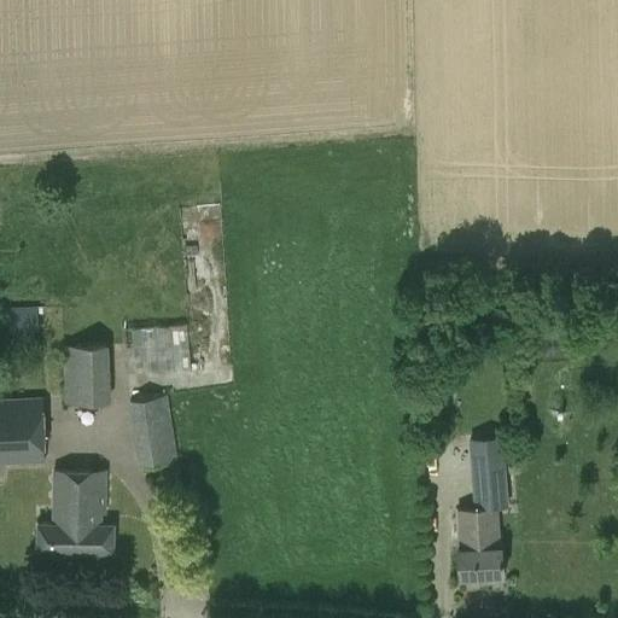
[(40,321),(44,321),(44,309),(39,309),(39,307),(10,308),(10,332),(40,331),(40,321)]
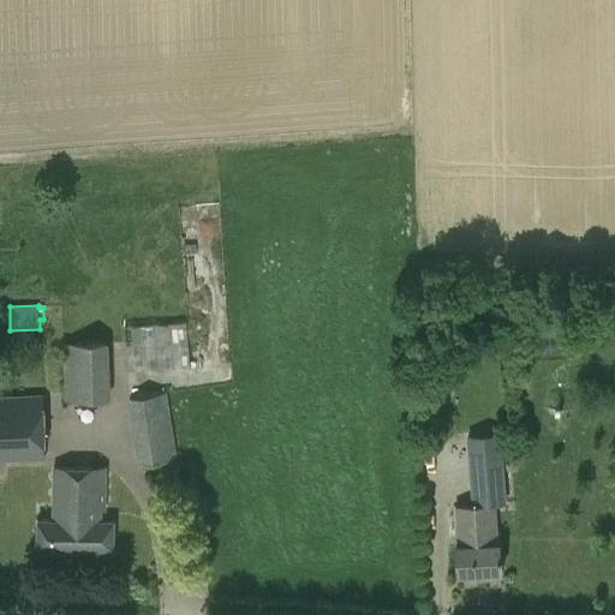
[(186,322),(125,327),(127,365),(143,364),(143,370),(190,366),(186,322)]
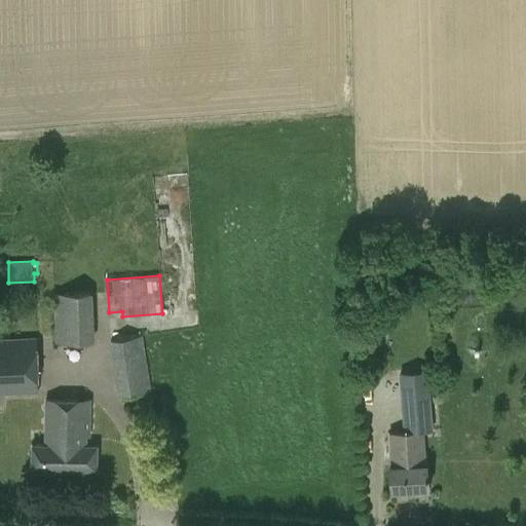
[(55,342),(94,341),(92,293),(53,292),(55,342)]
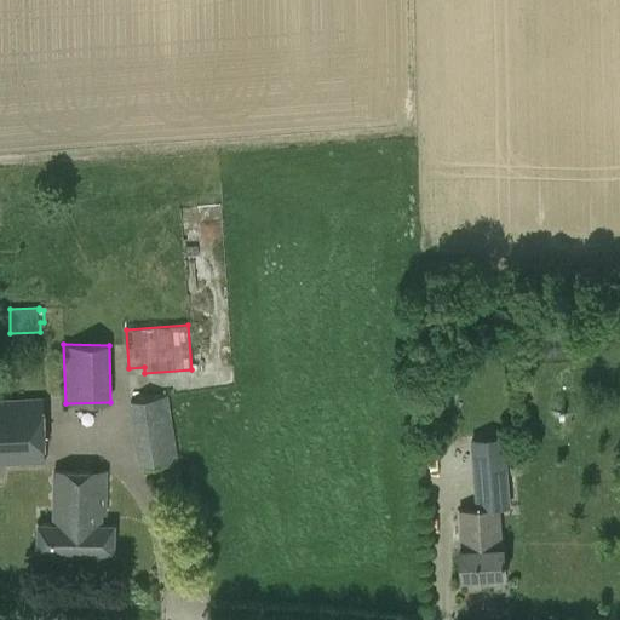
[(45,395),(0,397),(0,463),(45,461),(45,395)]
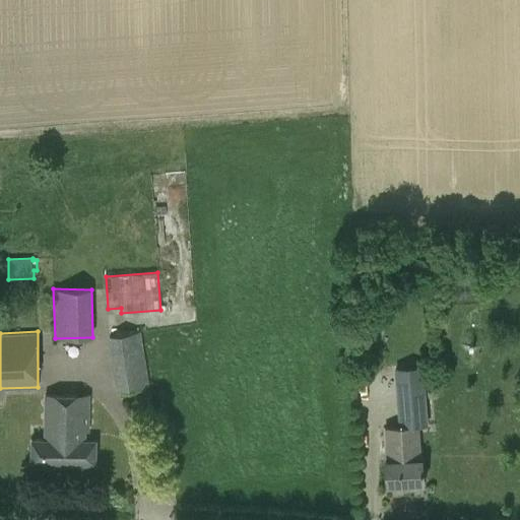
[(150,388),(141,331),(109,337),(118,393),(150,388)]
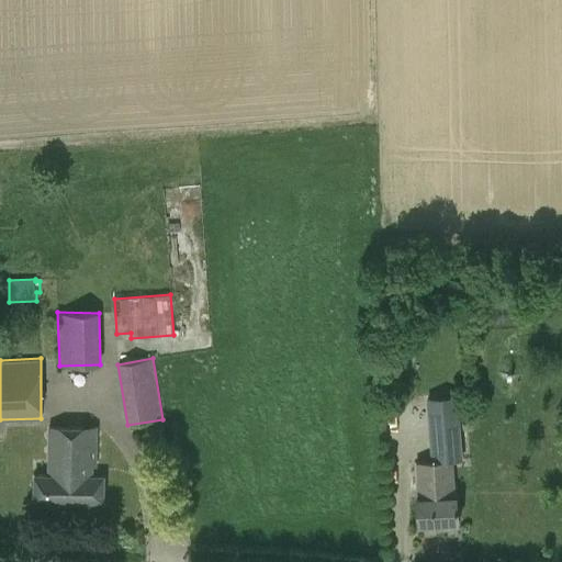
[(165,434),(163,423),(147,425),(148,437),(165,434)]
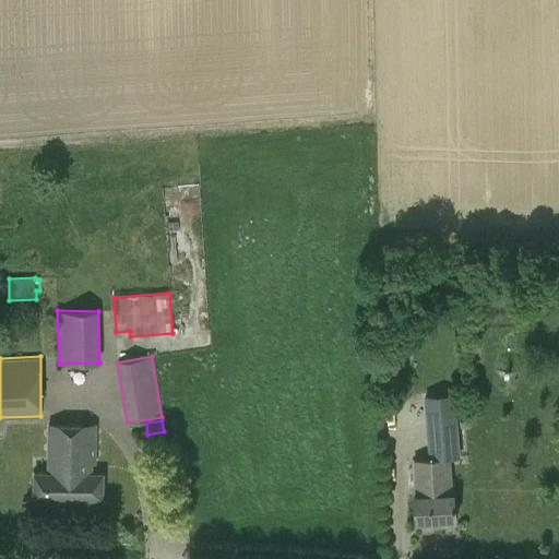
[(103,498),(104,473),(92,473),(92,463),(95,463),(96,424),(49,424),(48,472),(34,472),(34,497),(103,498)]
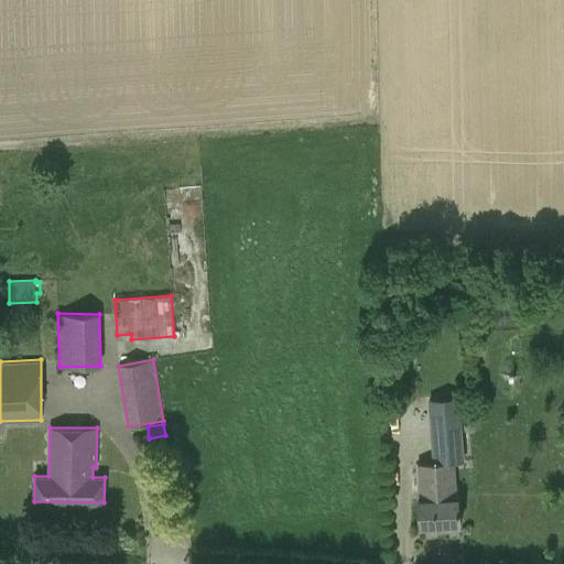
[(433,446),(463,445),(462,427),(432,429),(433,446)]
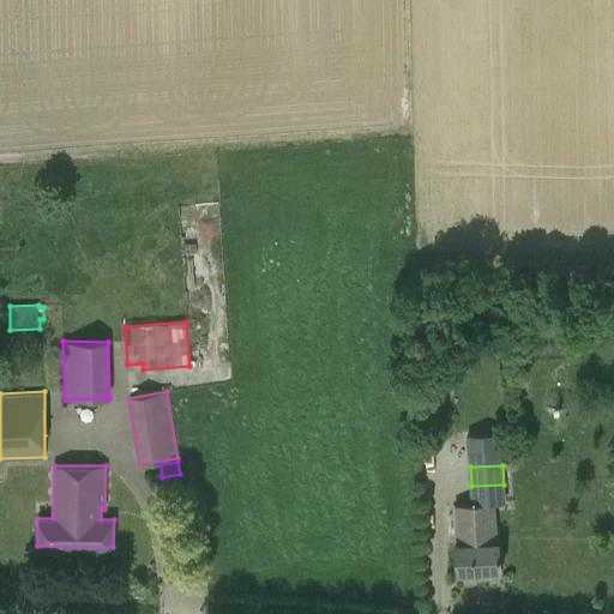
[(457,572),(500,570),(499,541),(498,541),(494,503),(453,505),(456,543),(455,543),(457,572)]
